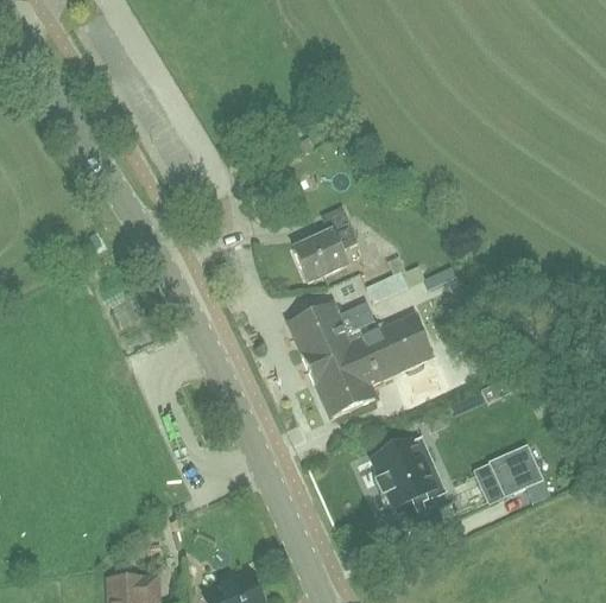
[(359,242),(352,226),(334,233),(333,230),(294,248),(309,281),(348,264),(341,251),(359,242)]
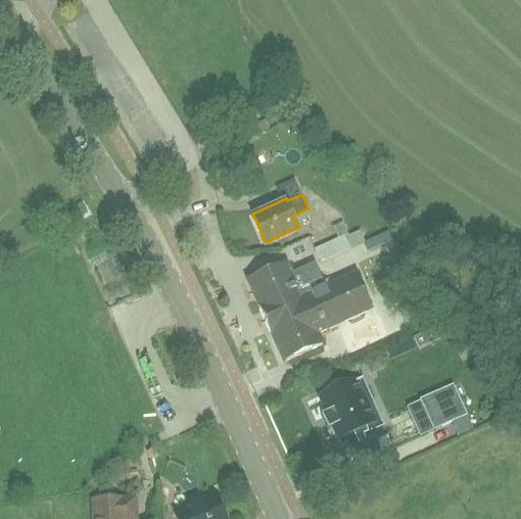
[(367,239),(365,239),(369,248),(393,238),(389,229),(367,239)]
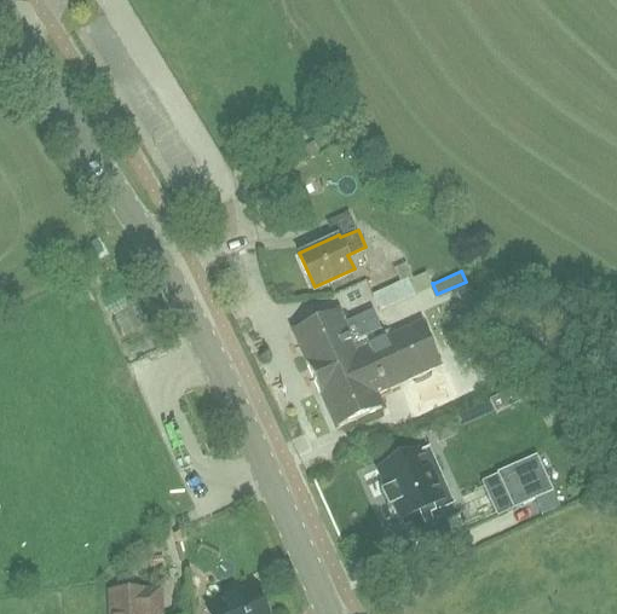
[(402,279),(374,291),(381,307),(416,290),(409,276),(402,279)]
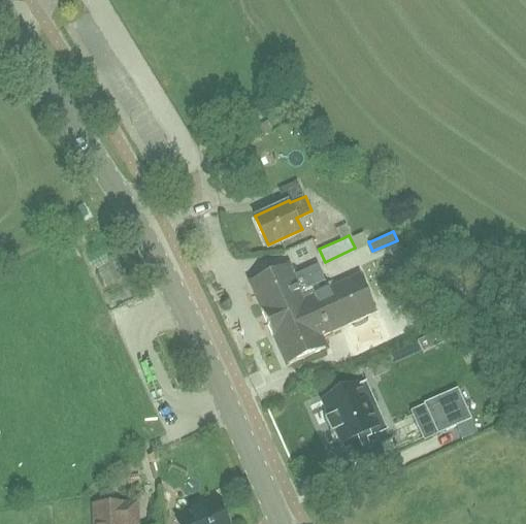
[(295,273),(290,262),(251,280),(262,306),(275,336),(288,363),(327,346),(322,333),(376,308),(361,272),(329,287),(319,263),(295,273)]
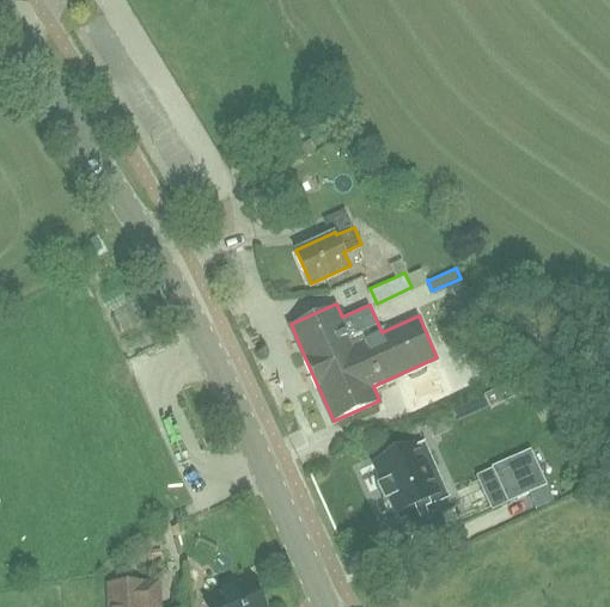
[(420,441),(374,461),(383,479),(377,482),(384,498),(390,496),(400,519),(409,514),(420,539),(446,527),(435,503),(451,496),(439,470),(434,472),(420,441)]
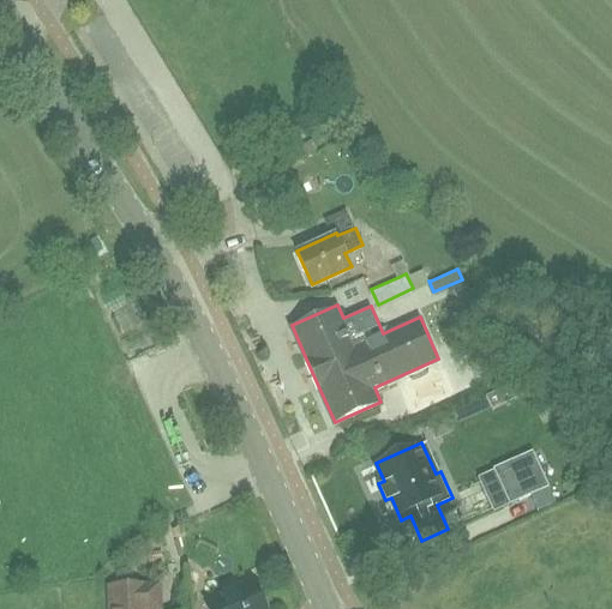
[(495,468),(478,475),(487,493),(493,507),(495,510),(532,493),(550,484),(533,447),(493,465),(495,468)]
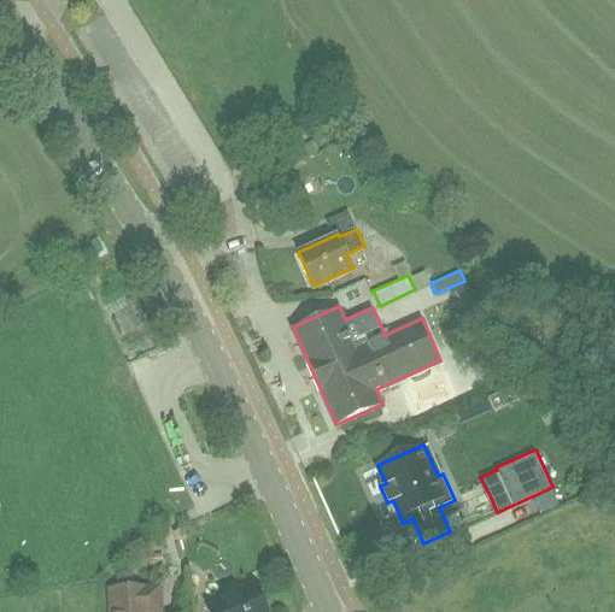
[(268,611),(269,611),(271,611),(264,595),(262,596),(255,581),(209,601),(212,611),(268,611)]
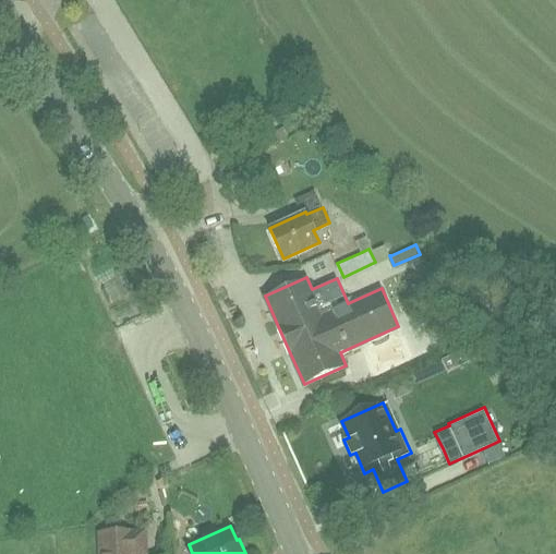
[(100,553),(132,553),(133,552),(147,551),(146,528),(100,530),(100,553)]
